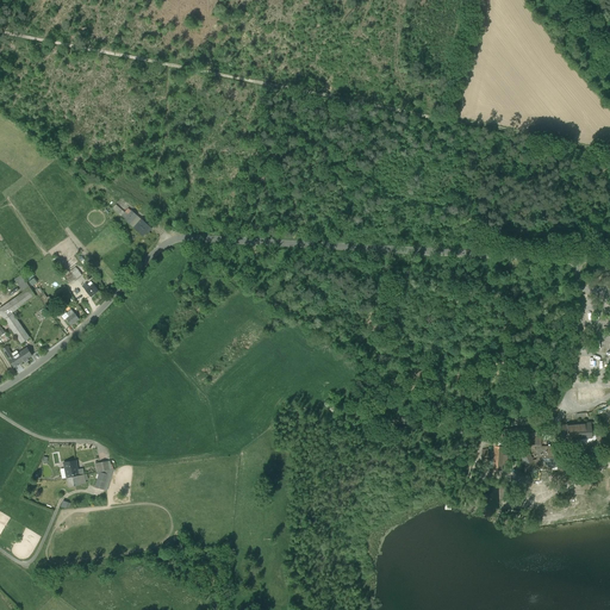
[(125,212),(116,205),(112,209),(122,217),(125,212)]
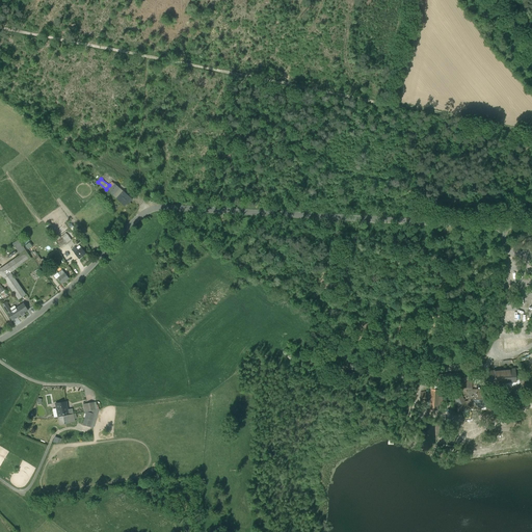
[(109,185),(106,189),(108,191),(114,184),(112,182),(109,185)]
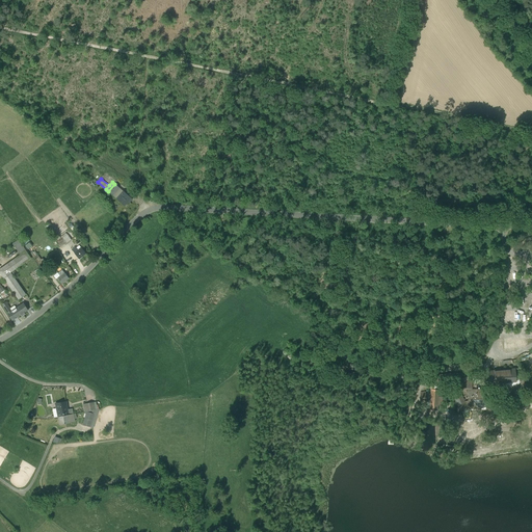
[(113,195),(120,188),(114,184),(108,191),(113,195)]
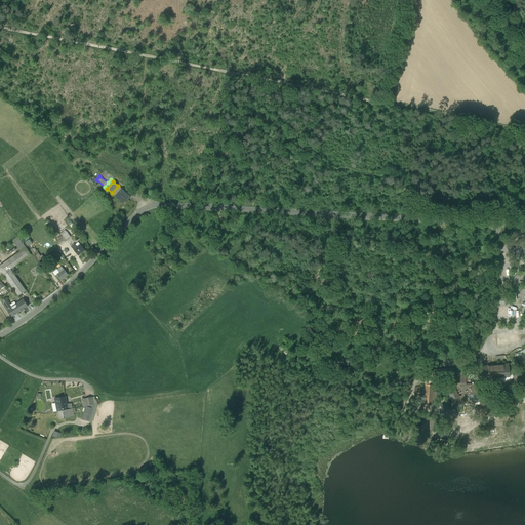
[(118,186),(112,193),(115,196),(122,189),(118,186)]
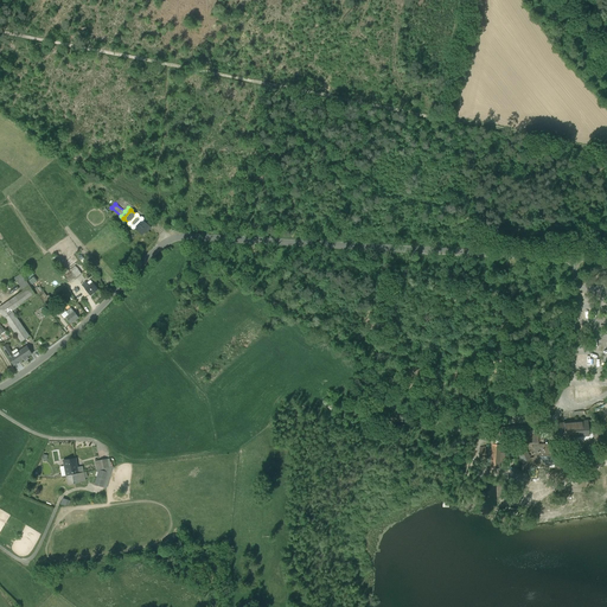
[(151,228),(141,218),(133,227),(142,235),(146,230),(147,231),(151,228)]
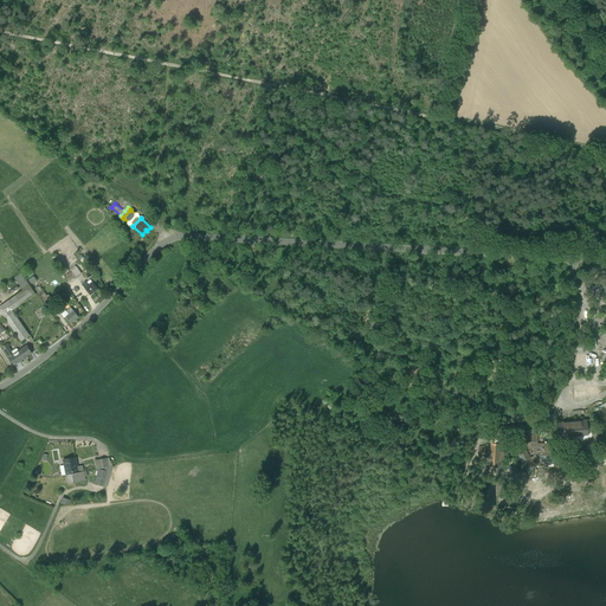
[(185,275),(186,274),(187,275),(188,274),(187,272),(199,262),(201,264),(202,263),(198,258),(182,272),(185,275)]
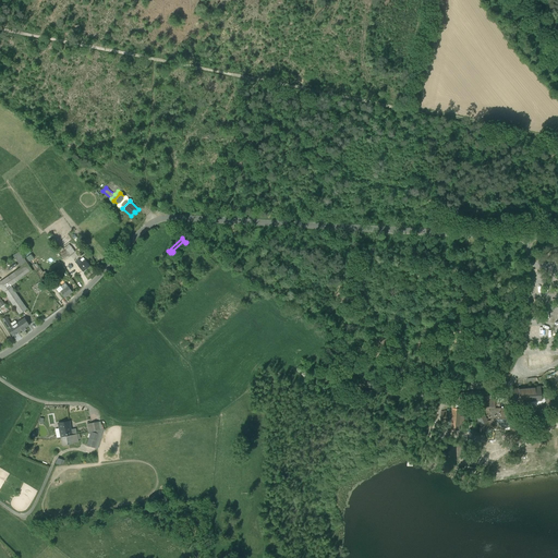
[(71,246),(64,251),(68,256),(74,252),(71,246)]
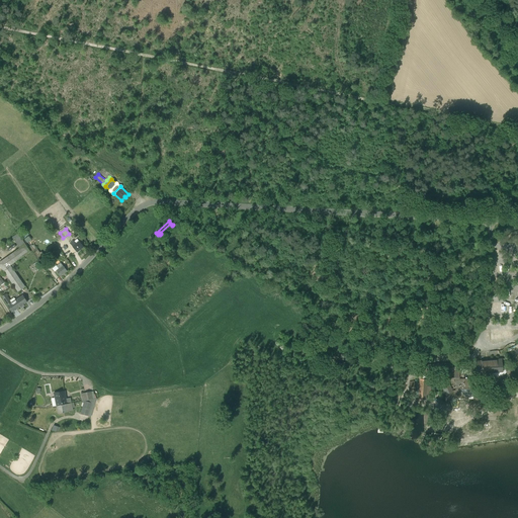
[(22,246),(25,245),(21,239),(15,243),(19,249),(22,246)]
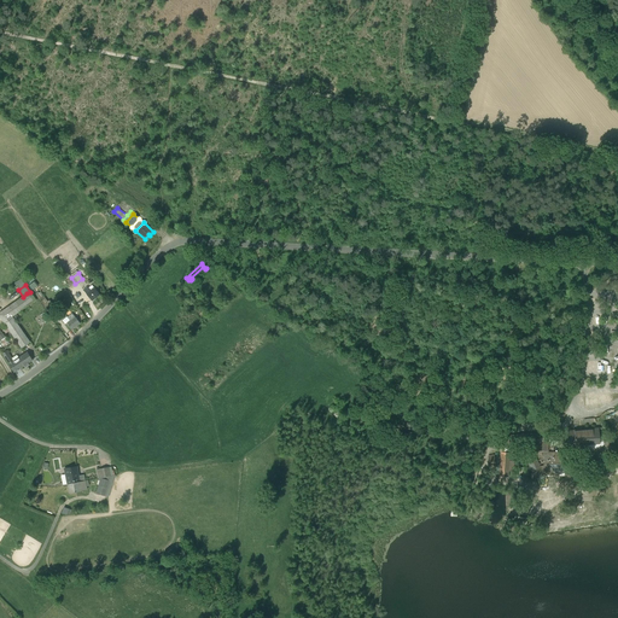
[(94,287),(91,291),(87,287),(83,290),(87,293),(87,295),(92,301),(100,295),(94,287)]
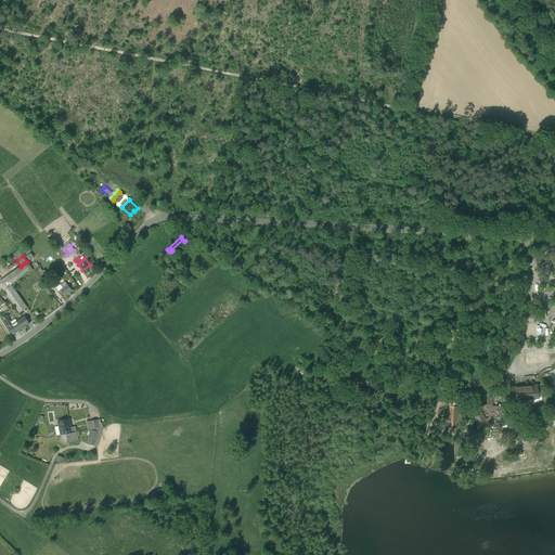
[(21,267),(5,276),(11,284),(29,271),(24,263),(21,267)]
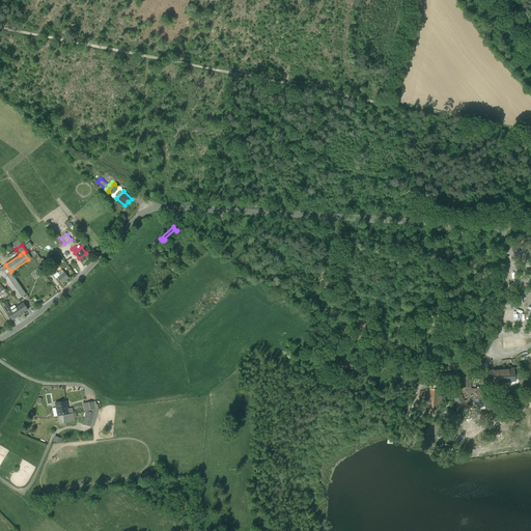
[(10,272),(5,264),(0,269),(0,272),(19,299),(26,294),(10,272)]
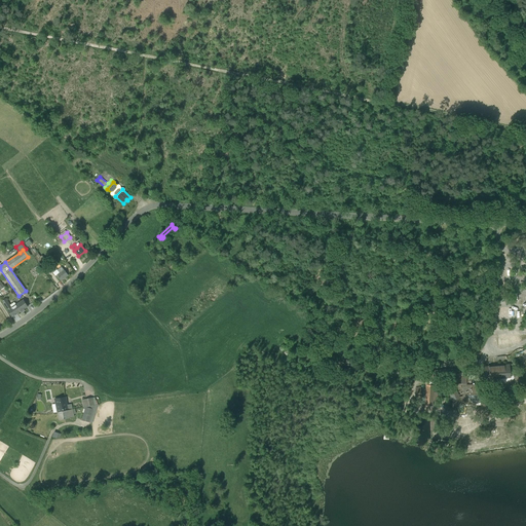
[(185,266),(176,275),(180,279),(189,271),(185,266)]
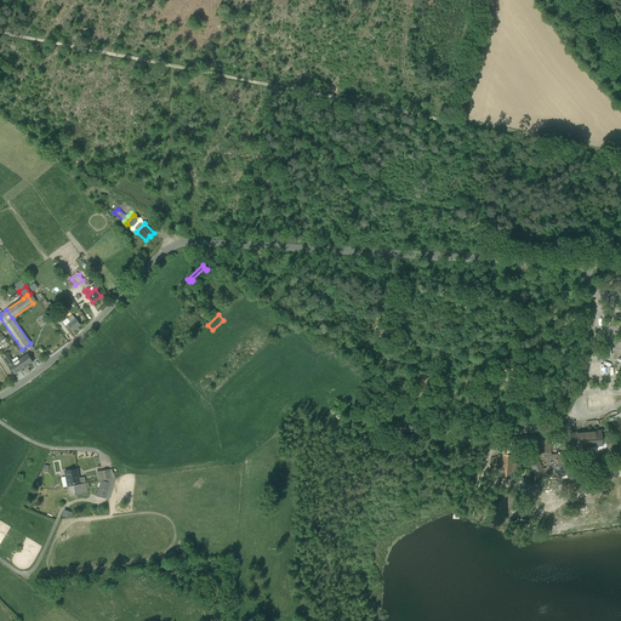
[(80,325),(73,315),(68,319),(70,322),(67,325),(73,331),(80,325)]
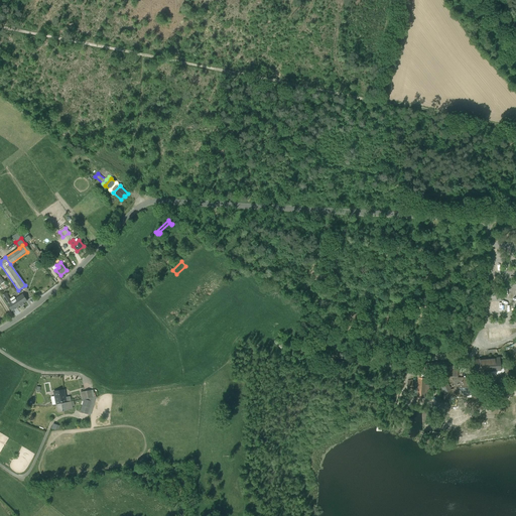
[(11,302),(5,293),(2,295),(8,304),(11,302)]
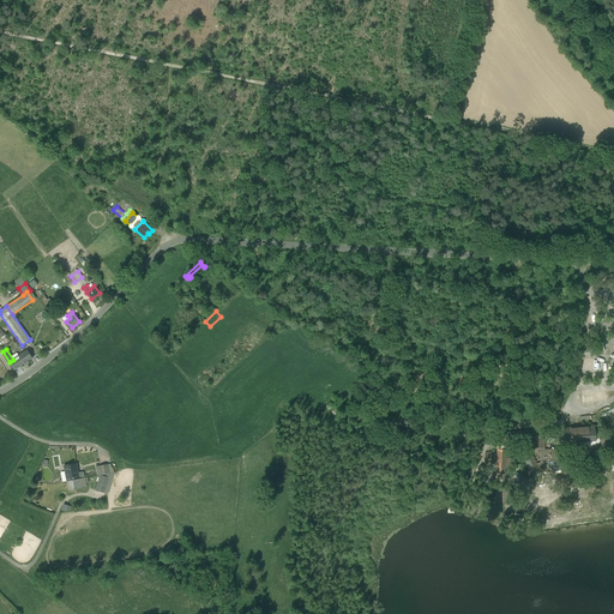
[(31,359),(26,350),(19,356),(24,363),(31,359)]
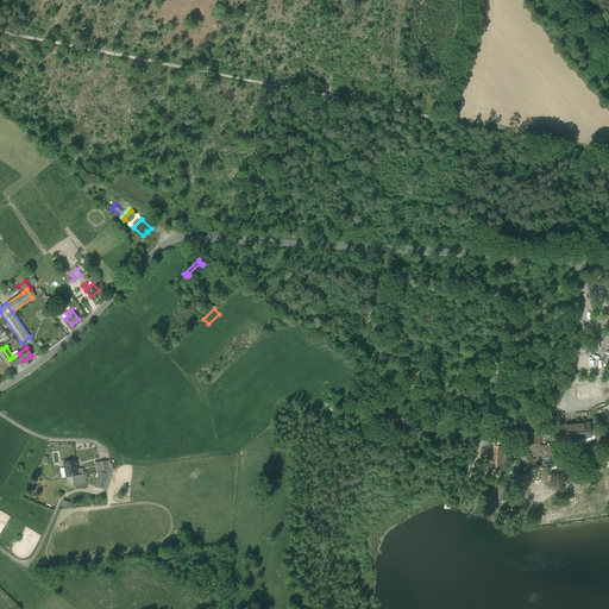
[(13,357),(10,359),(14,366),(24,360),(19,353),(13,357)]
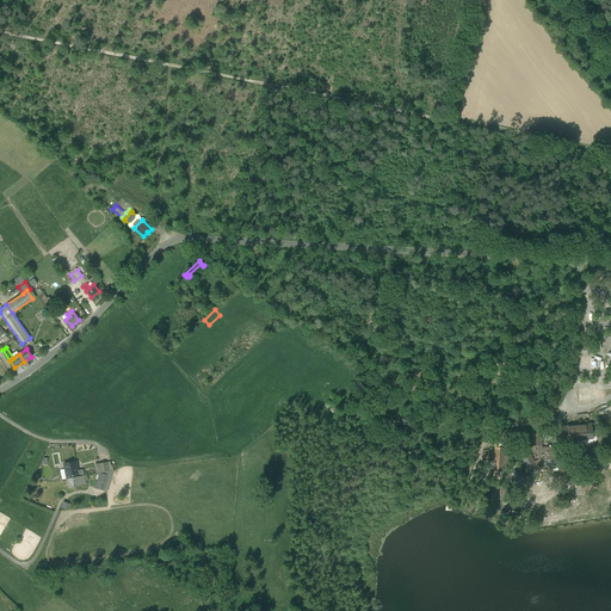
[(561,426),(562,440),(573,440),(593,438),(592,424),(561,426)]
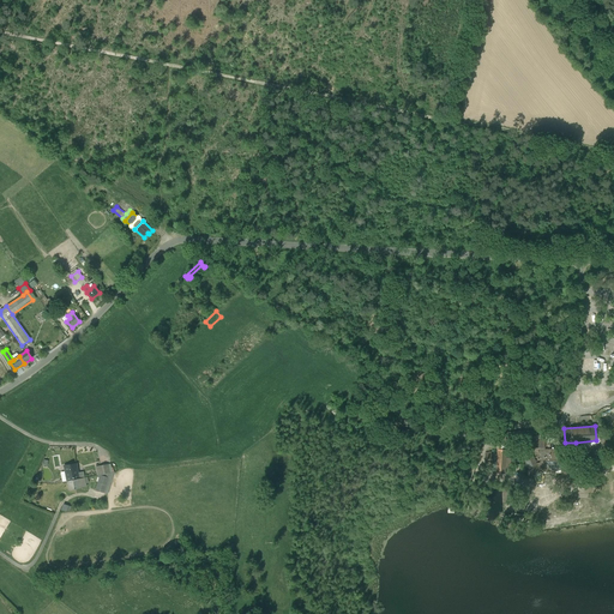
[(503,443),(506,443),(517,441),(527,441),(525,432),(517,432),(517,433),(501,434),(501,443),(503,443)]
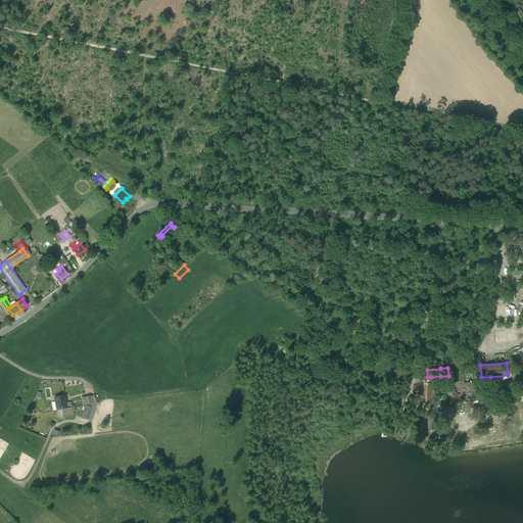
[(351,375),(360,377),(362,372),(360,372),(361,371),(353,369),(351,375)]
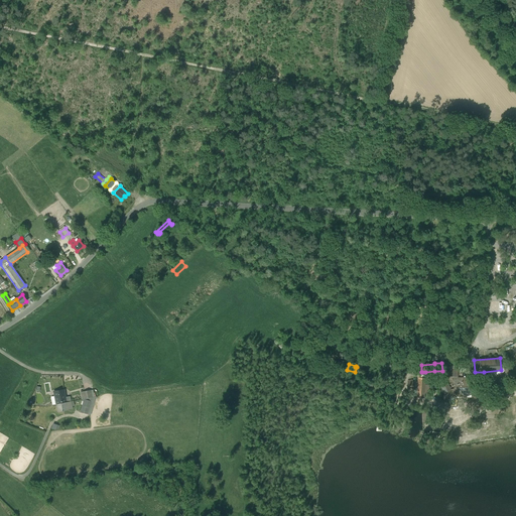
[(439,378),(448,399),(454,396),(450,389),(444,376),(443,373),(442,371),(434,371),(437,378),(439,378)]
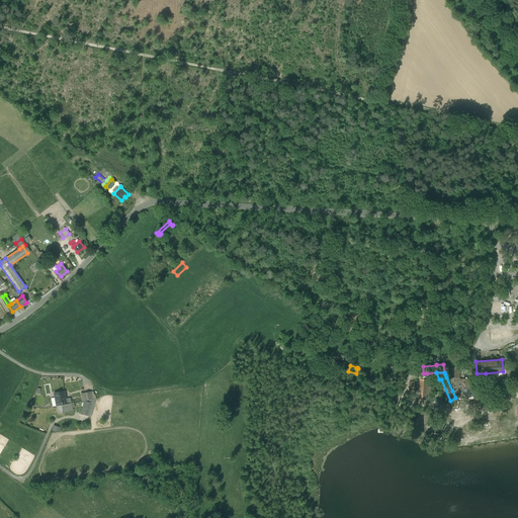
[(424,373),(423,379),(420,379),(419,400),(426,401),(427,381),(427,373),(424,373)]
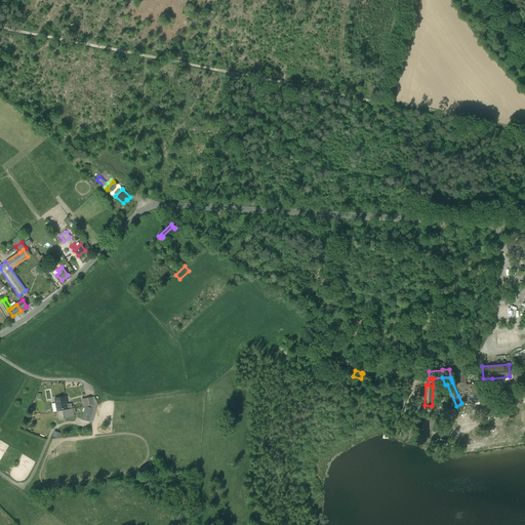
[(480,402),(479,394),(479,384),(462,385),(462,395),(462,396),(458,396),(461,403),(465,403),(480,402)]
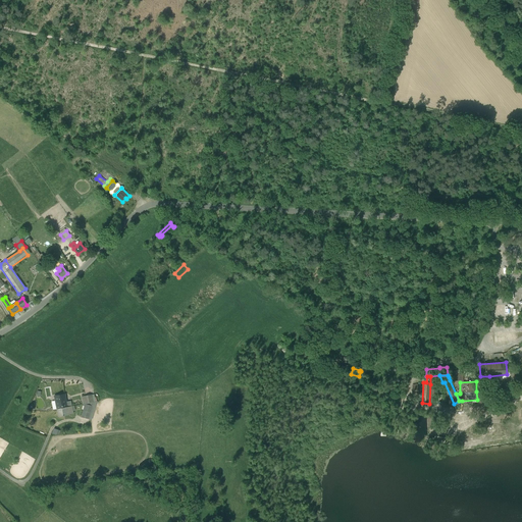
[(445,382),(442,382),(453,404),(454,404),(445,382)]
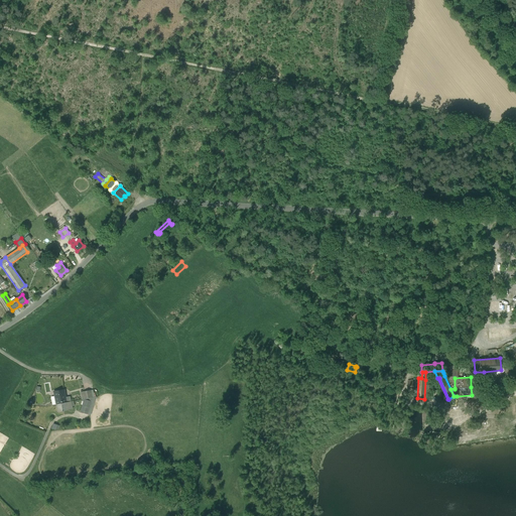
[(65,390),(53,391),(56,404),(66,402),(66,397),(65,390)]
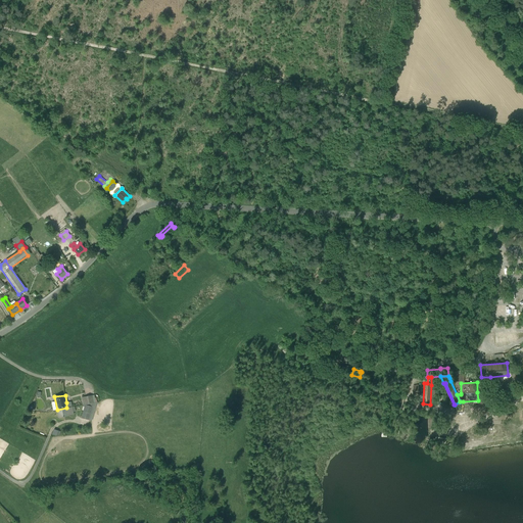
[(92,395),(83,397),(84,403),(86,405),(93,402),(92,395)]
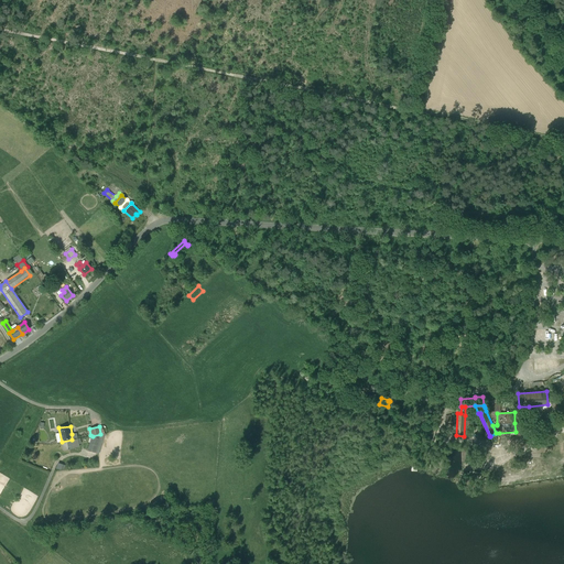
[(99,438),(93,437),(88,451),(96,453),(99,438)]
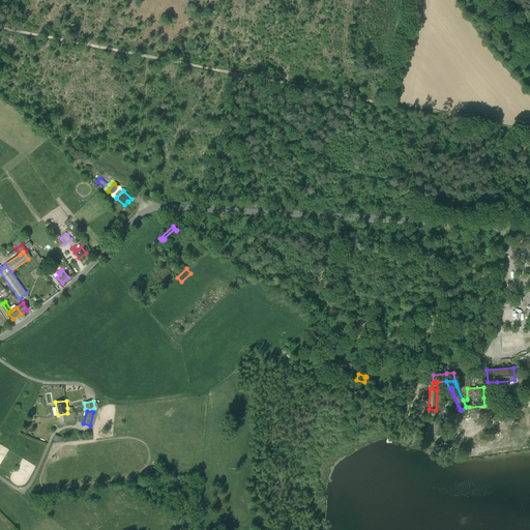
[(67,413),(58,415),(60,423),(75,420),(72,412),(67,413)]
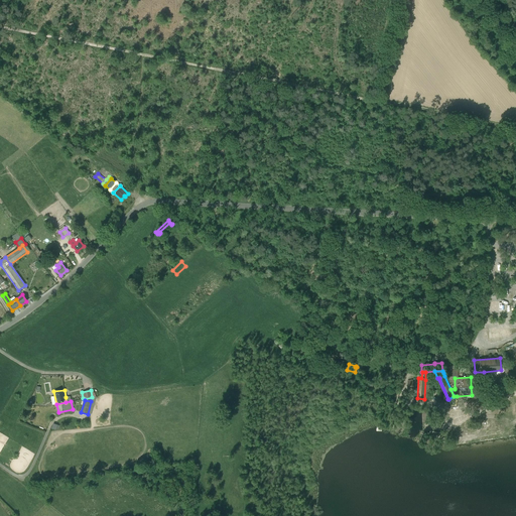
[(430,409),(422,409),(422,422),(430,422),(430,409)]
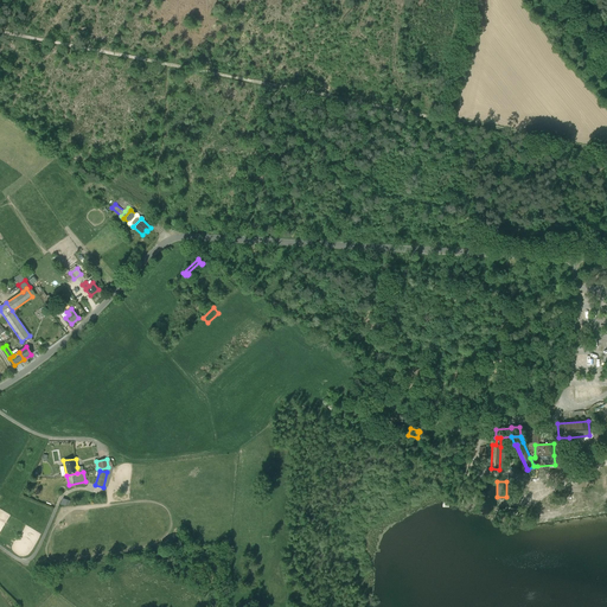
[(518,510),(505,508),(503,517),(510,518),(511,515),(517,515),(518,510)]
